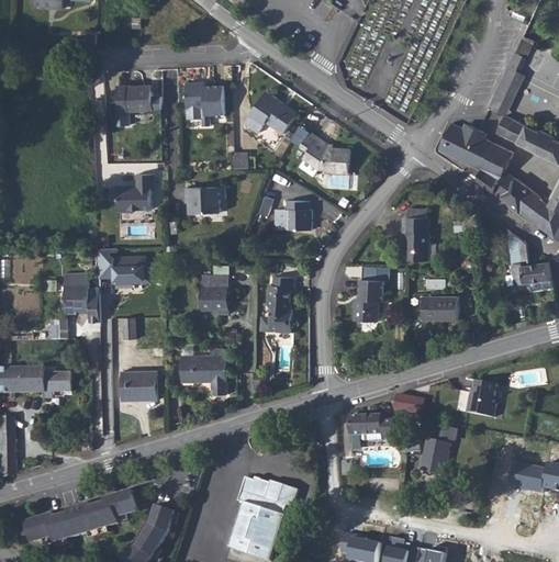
[(82,44),(93,45),(94,34),(84,33),(82,44)]
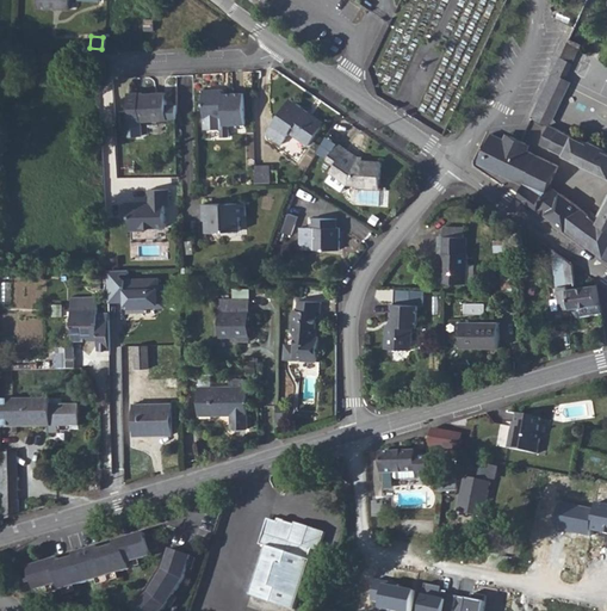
[(557,57),(570,62),(578,44),(565,38),(557,57)]
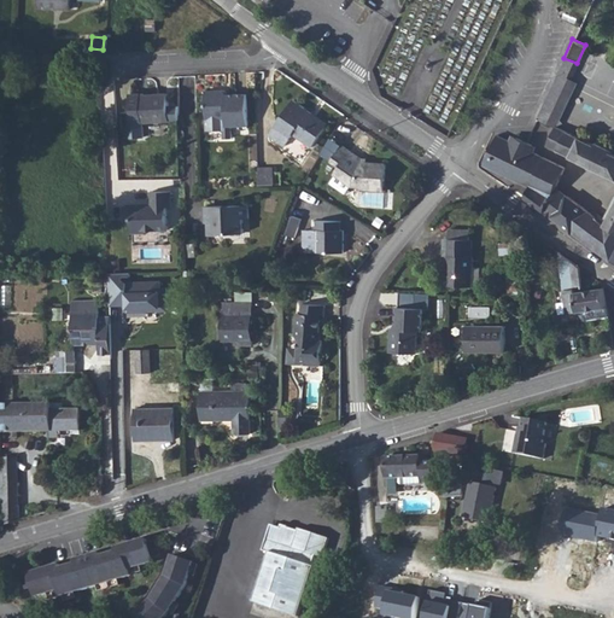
[(577,63),(563,58),(555,76),(534,120),(551,128),(551,127),(554,128),(574,83),(568,81),(577,63)]
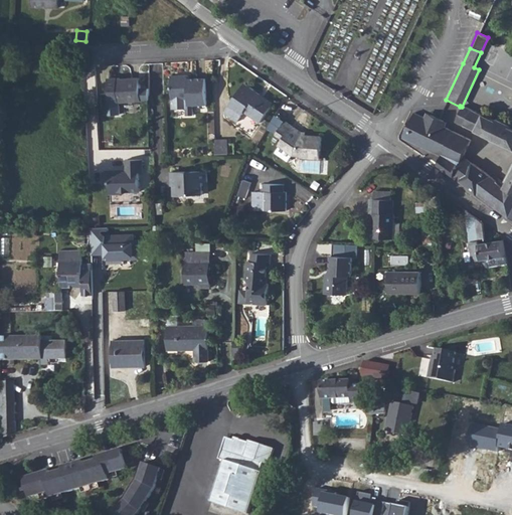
[(186,75),(169,75),(170,110),(184,109),(184,116),(191,116),(191,106),(204,105),(204,78),(186,78),(186,75)]
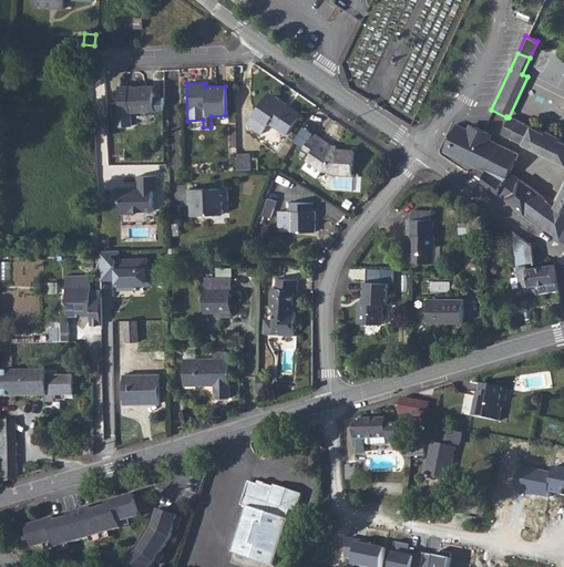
[(127,86),(116,86),(118,114),(129,113),(129,112),(153,111),(152,86),(127,88),(127,86)]
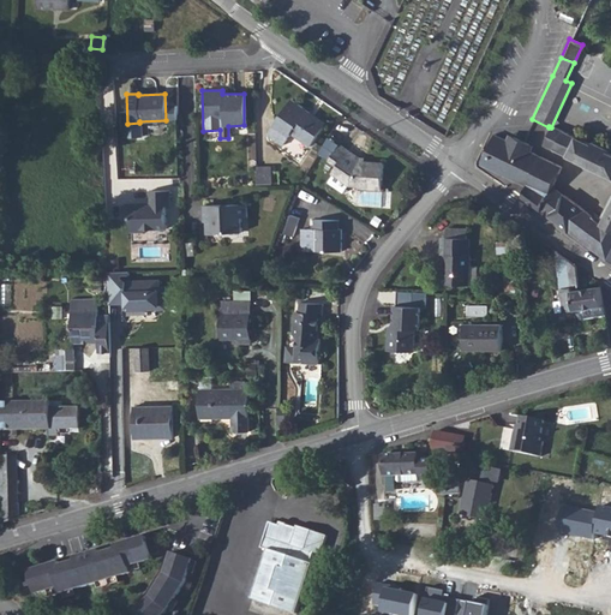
[(309,112),(289,99),(264,135),(280,145),(288,133),(307,147),(322,126),(306,114),(309,112)]
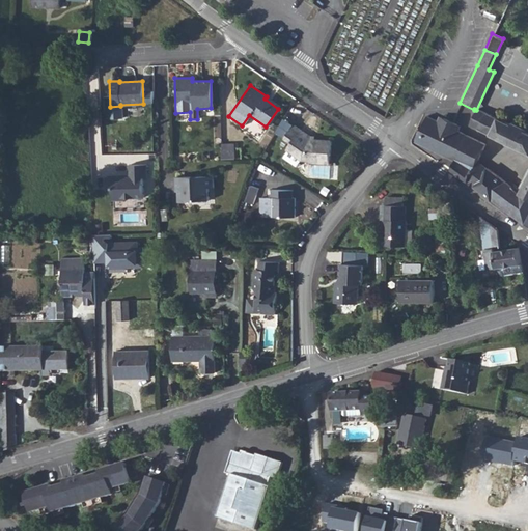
[(474,110),(467,124),(489,136),(527,155),(527,171),(518,192),(527,198),(527,135),(523,133),(524,131),(510,123),(509,127),(476,110),(474,109),(474,110)]
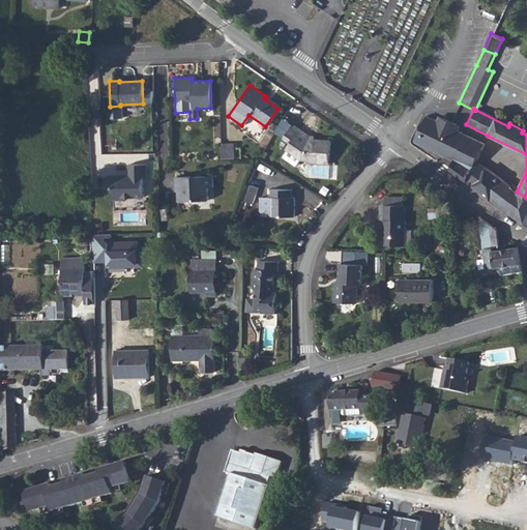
[(412,141),(435,151),(452,160),(448,169),(465,181),(474,159),(482,145),(455,131),(451,129),(454,124),(440,118),(438,123),(435,122),(423,116),(412,141)]
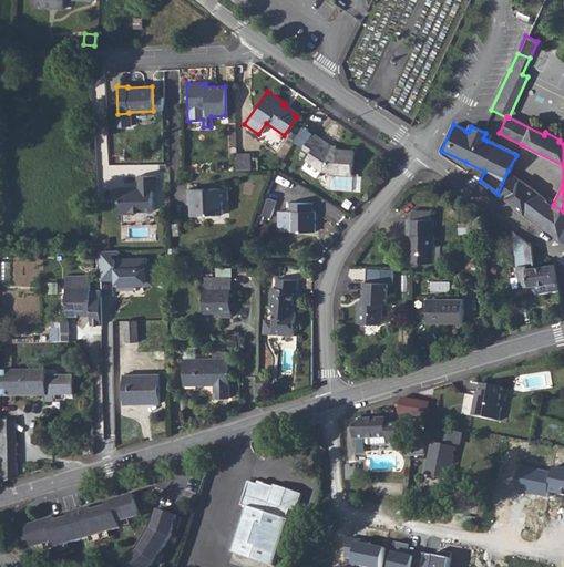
[(294,142),(301,147),(311,134),(303,129),(294,142)]
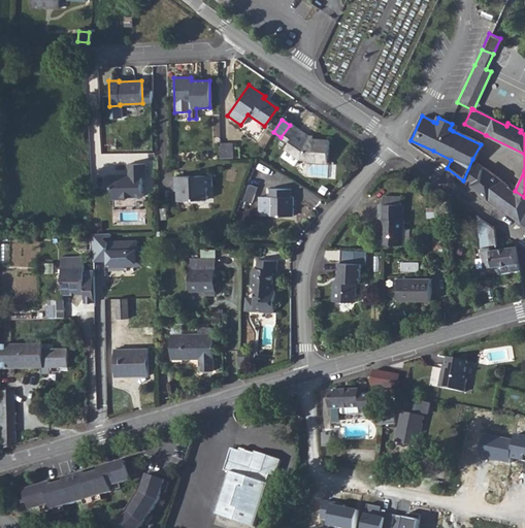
[(290,125),(281,137),(288,142),(284,149),(285,150),(280,157),(293,166),(298,159),(299,159),(303,159),(303,161),(326,163),(328,140),(312,138),(306,138),(296,131),(298,129),(290,124),(290,125)]
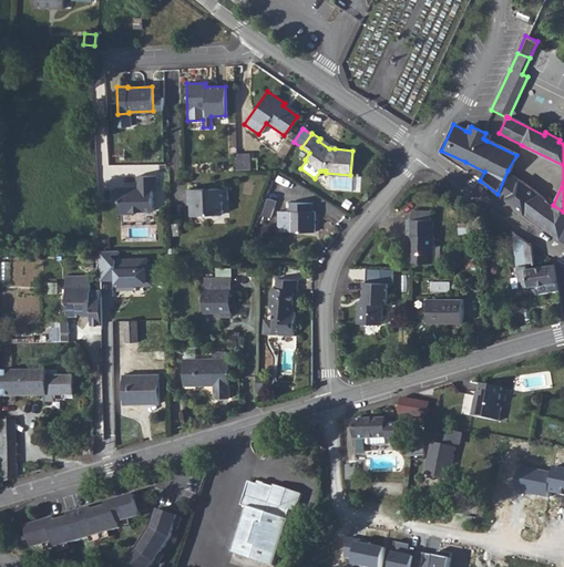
[(320,138),(318,141),(329,148),(335,148),(336,145),(330,145),(320,138)]
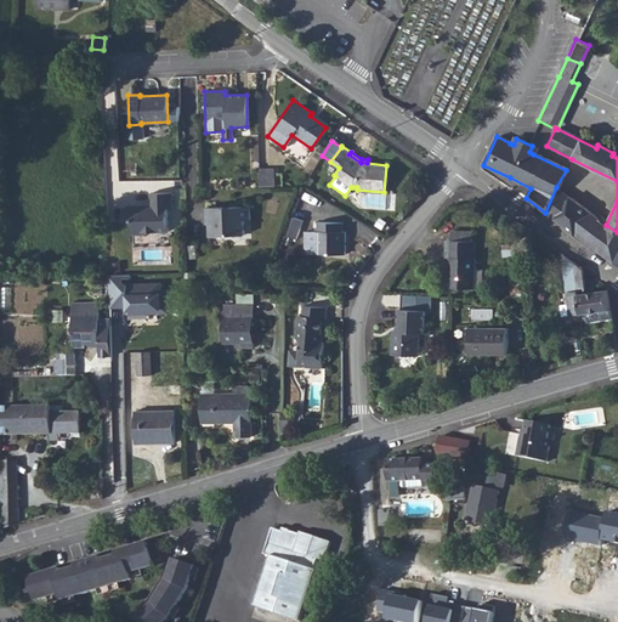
[(272,169),(258,170),(258,186),(273,186),(272,169)]
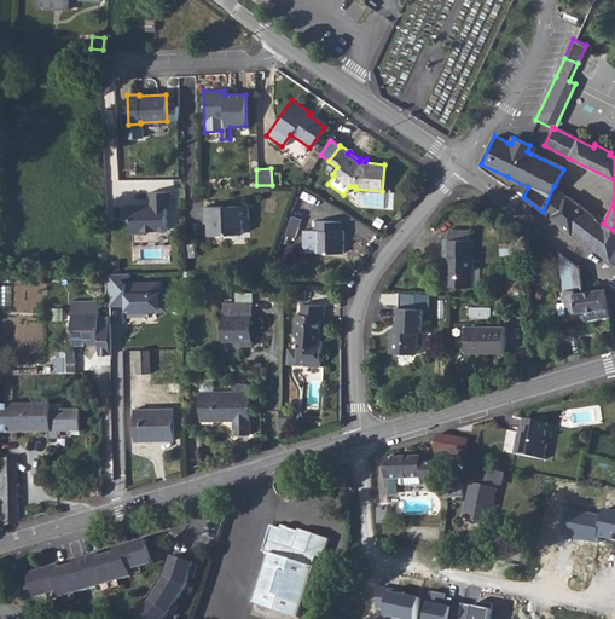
[(567,196),(553,186),(543,212),(551,218),(567,196)]
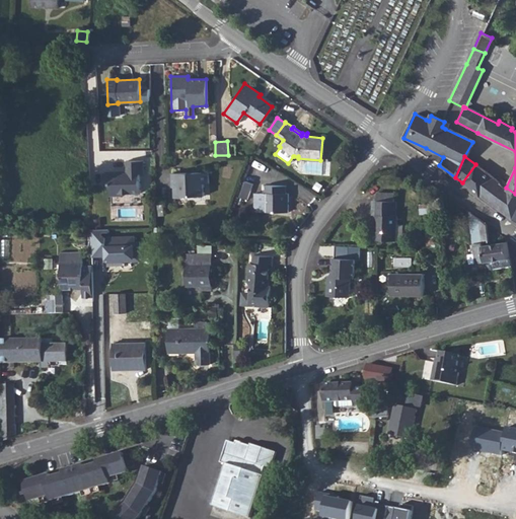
[(141,161),(124,161),(124,175),(119,175),(119,173),(102,174),(102,186),(107,186),(108,197),(120,196),(120,194),(139,194),(138,173),(142,173),(141,161)]
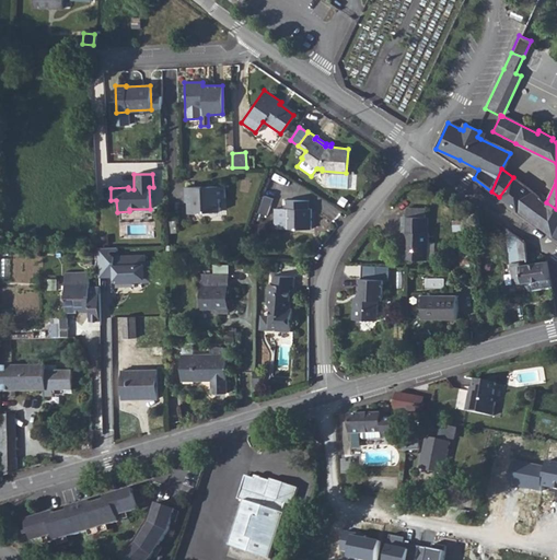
[(556,209),(546,202),(513,177),(499,197),(513,208),(552,236),(556,228),(556,209)]
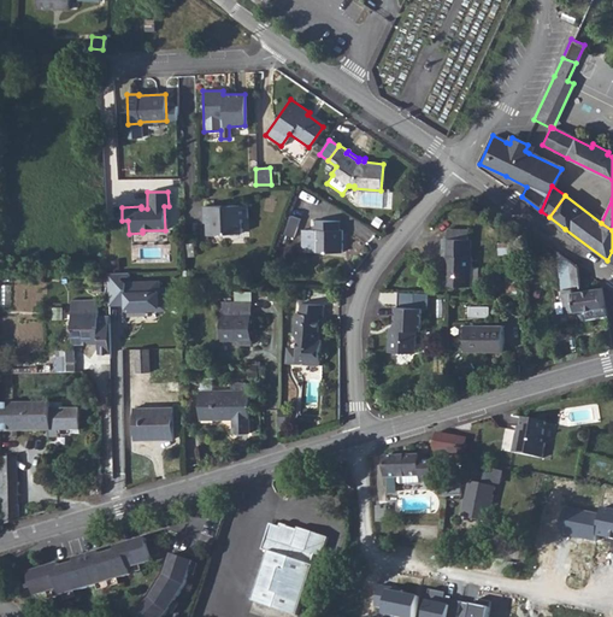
[(219,206),(201,206),(202,223),(205,223),(205,235),(217,235),(217,230),(224,230),(224,233),(240,233),(240,218),(246,218),(246,205),(227,205),(227,207),(219,207),(219,206)]
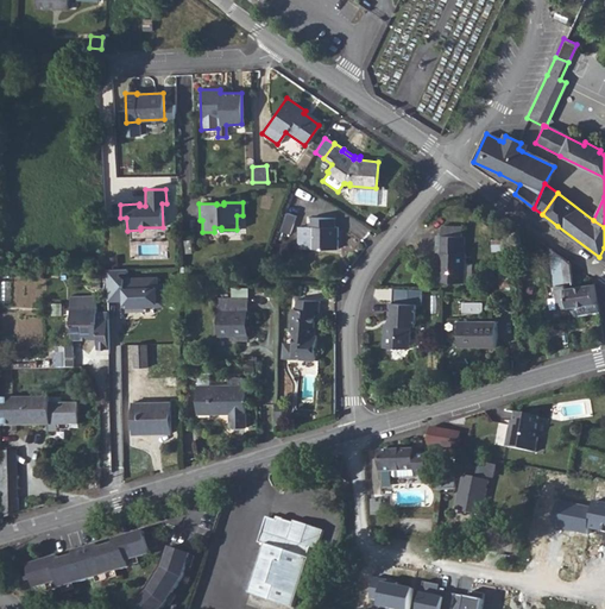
[(294,215),(285,213),(279,231),(288,234),(294,215)]
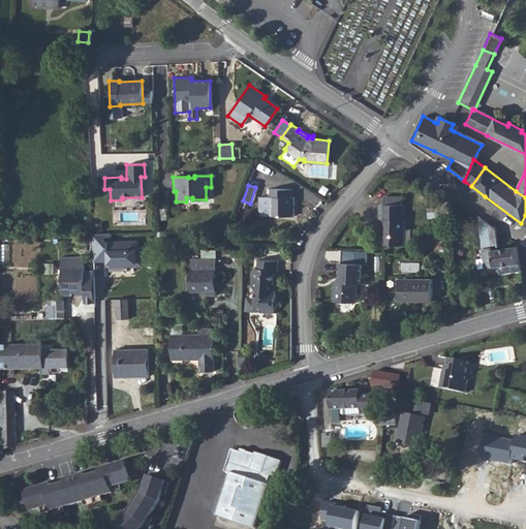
[(289,189),(269,189),(269,197),(257,197),(257,216),(291,216),(291,197),(289,197),(289,189)]
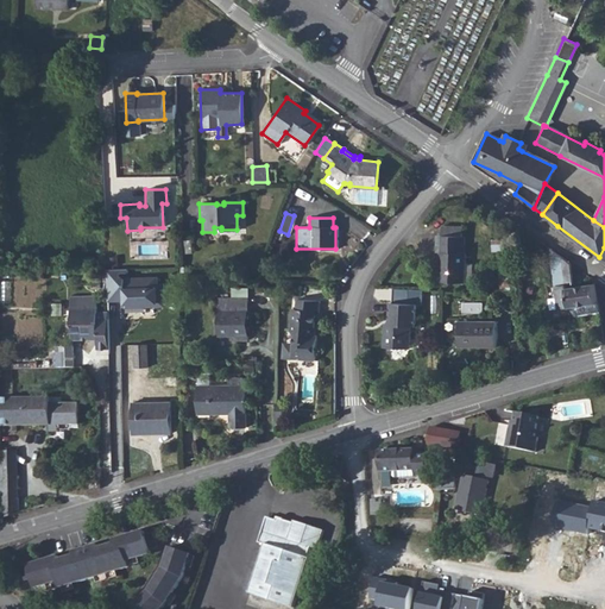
[(460,227),(440,226),(440,234),(435,234),(434,252),(438,252),(438,282),(462,283),(462,281),(471,281),(471,263),(464,263),(464,252),(462,252),(464,236),(460,236),(460,227)]
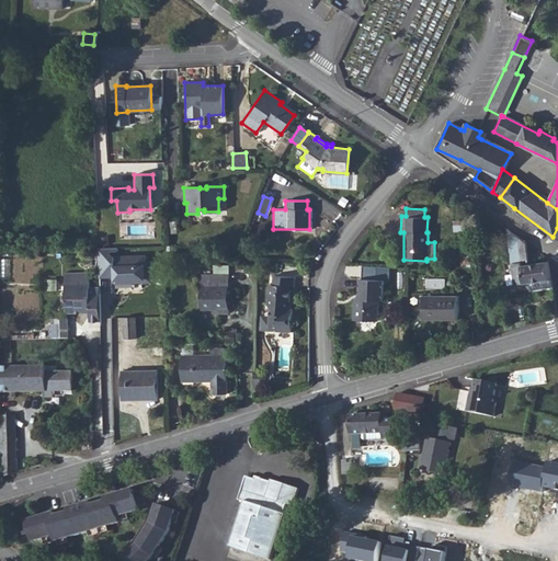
[(452,220),(453,238),(458,238),(459,249),(453,249),(454,270),(470,270),(468,220),(452,220)]
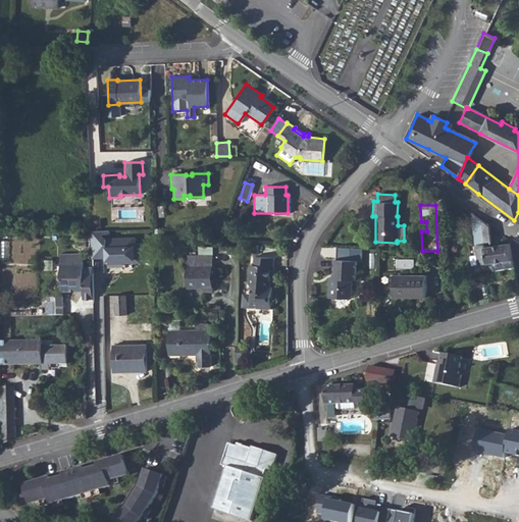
[(487,225),(469,212),(476,265),(510,259),(508,243),(483,247),(483,244),(489,243),(487,225)]
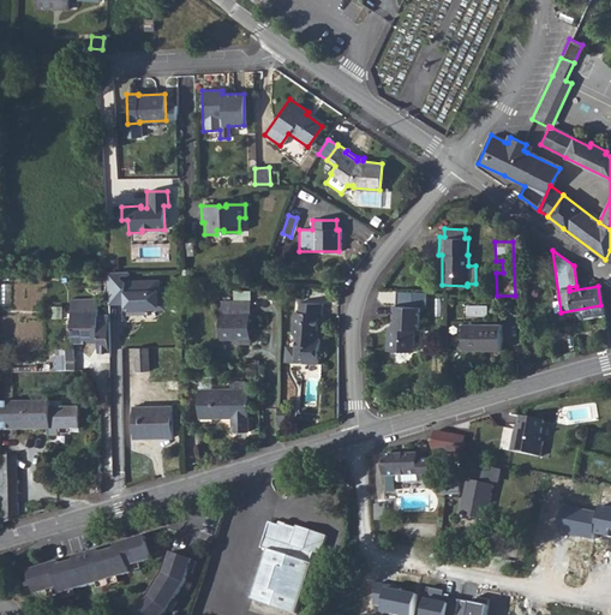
[(163,311),(165,279),(126,278),(126,272),(107,272),(106,309),(123,309),(123,310),(163,311)]
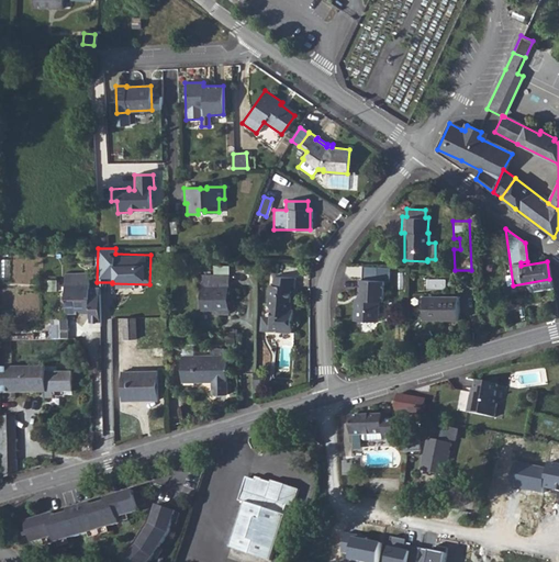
[(88,294),(87,288),(87,273),(63,273),(64,313),(88,313),(88,322),(99,322),(98,294),(88,294)]
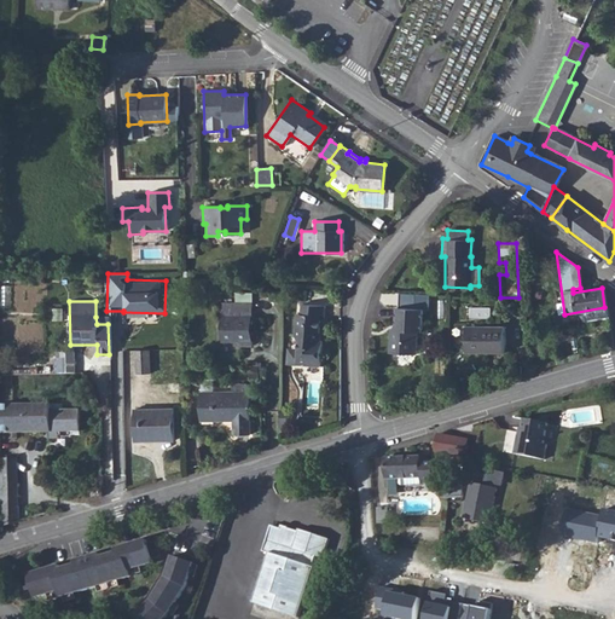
[(323,302),(300,301),(299,311),(295,311),(294,334),(297,339),(296,362),(319,363),(320,337),(317,337),(319,314),(323,314),(323,302)]
